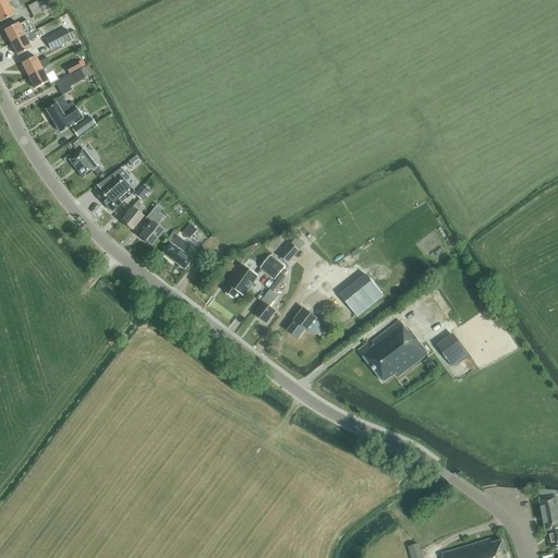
[(20,0),(11,0),(0,5),(0,22),(13,15),(10,9),(13,7),(14,8),(23,3),(20,0)]
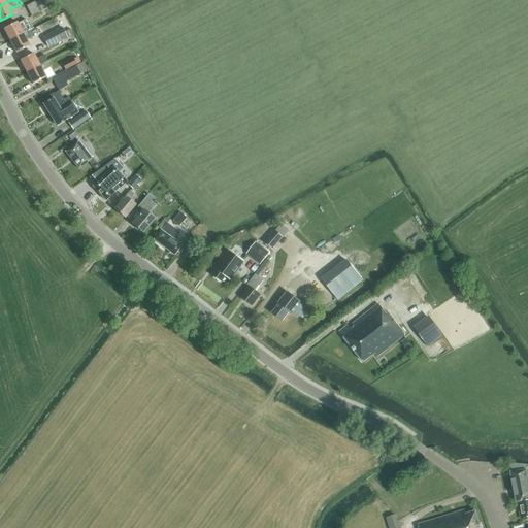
[(37,0),(26,6),(29,11),(38,6),(47,1),(45,0),(37,0)]
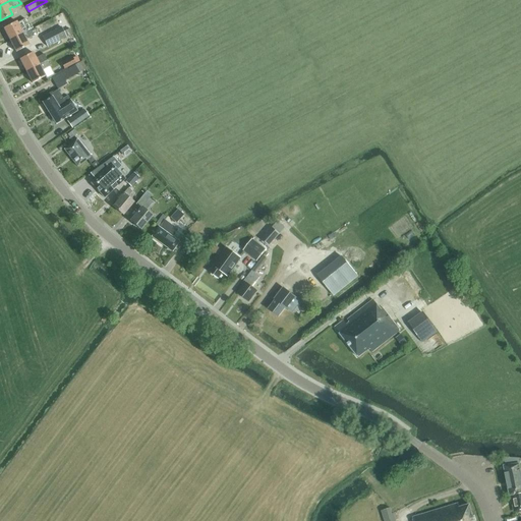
[(29,11),(31,16),(40,11),(38,6),(29,11)]
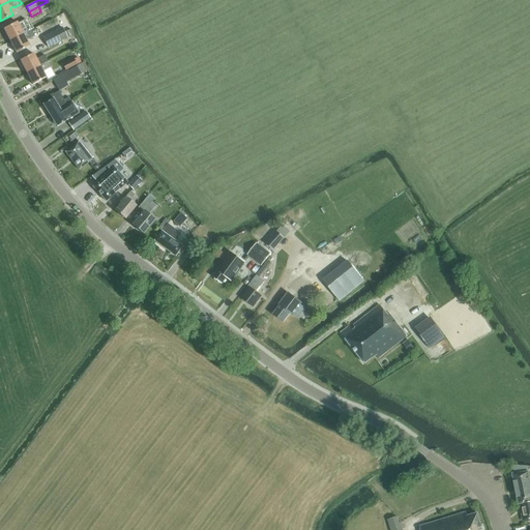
[(26,20),(18,24),(17,22),(3,29),(9,41),(31,30),(33,29),(32,26),(29,27),(26,20)]
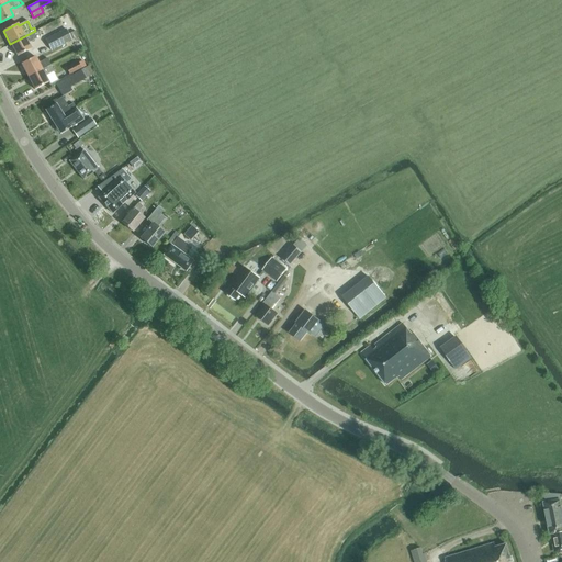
[(48,45),(69,34),(66,29),(55,35),(45,40),(48,45)]
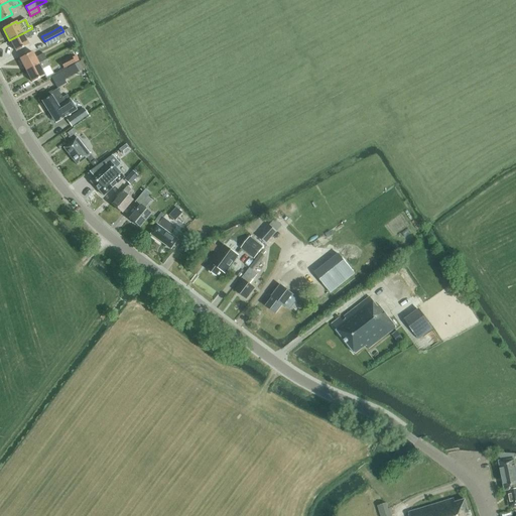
[(30,29),(9,40),(16,51),(28,45),(25,39),(33,35),(30,29)]
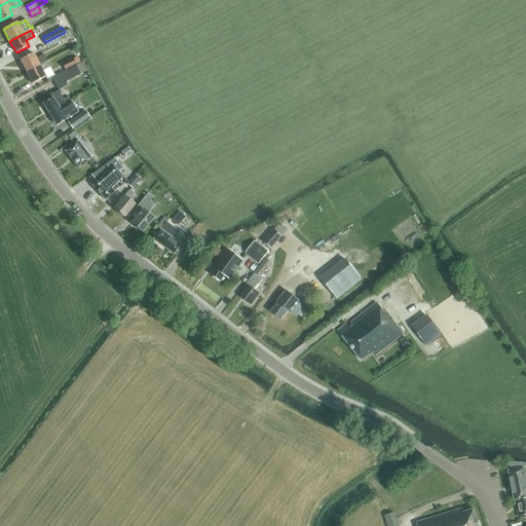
[(65,32),(45,42),(47,47),(57,42),(68,37),(65,32)]
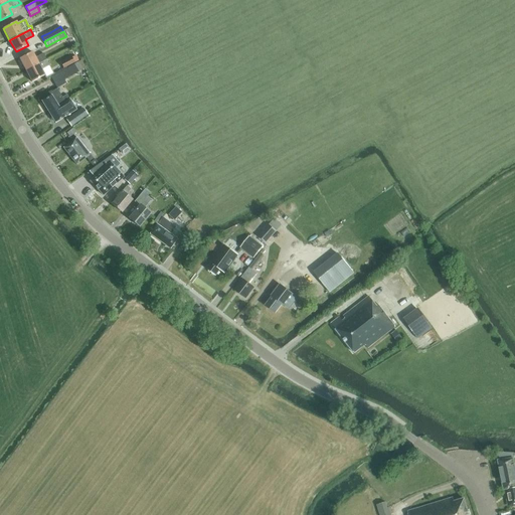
[(41,62),(46,59),(43,53),(35,57),(32,52),(19,58),(25,70),(42,62),(41,62)]
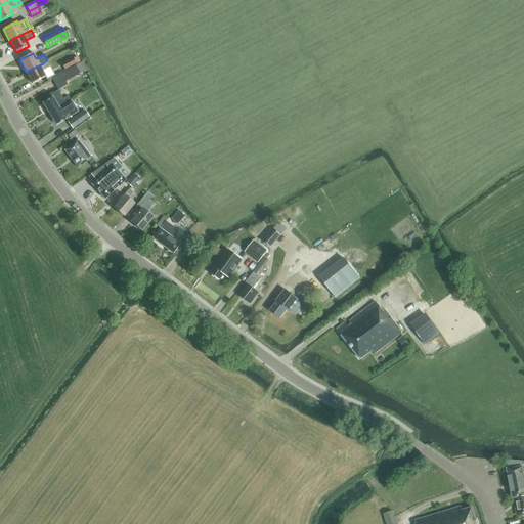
[(82,61),(80,57),(74,60),(73,58),(61,63),(64,71),(76,64),(82,61)]
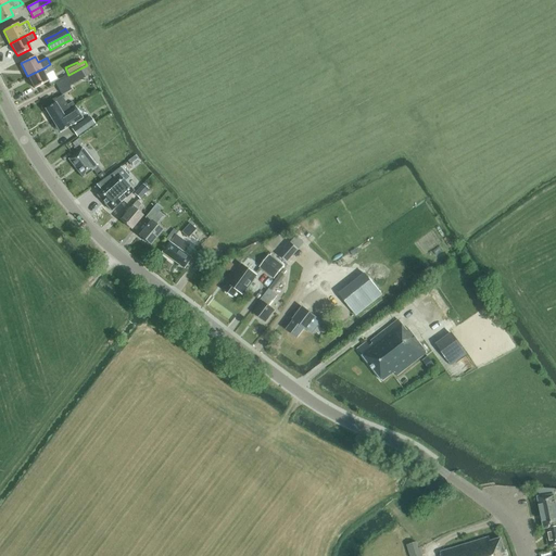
[(50,64),(46,67),(27,76),(35,89),(48,81),(45,75),(53,71),(50,64)]
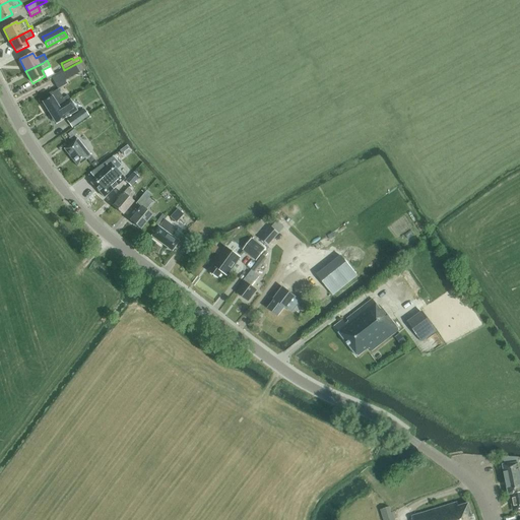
[(65,80),(83,70),(86,68),(82,61),(79,63),(51,78),(55,86),(57,89),(58,89),(66,84),(65,80)]
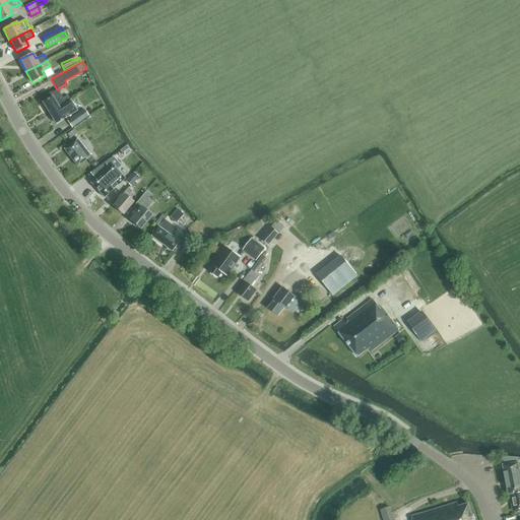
[(49,113),(70,101),(67,96),(64,99),(58,89),(57,89),(49,94),(51,98),(43,103),(49,113)]
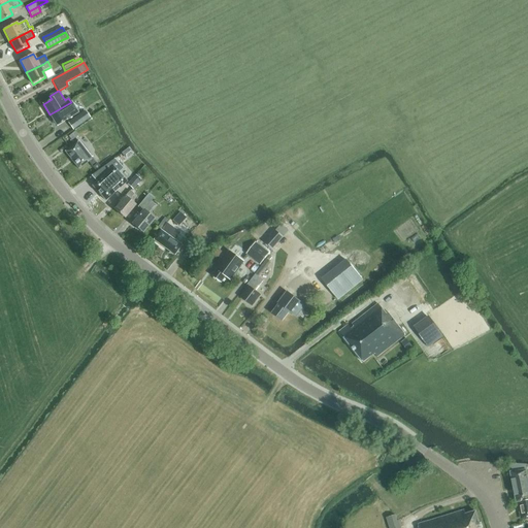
[(71,102),(50,114),(57,126),(77,112),(71,102)]
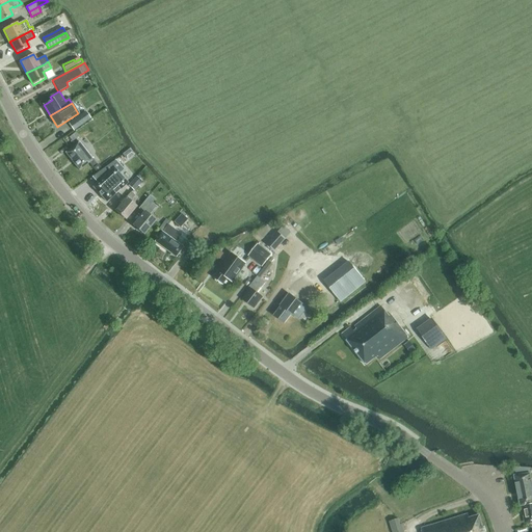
[(69,124),(74,131),(90,118),(85,111),(69,124)]
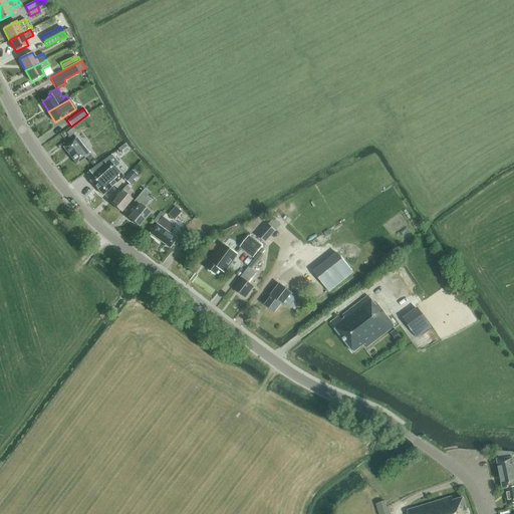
[(72,127),(66,134),(69,137),(76,132),(72,127)]
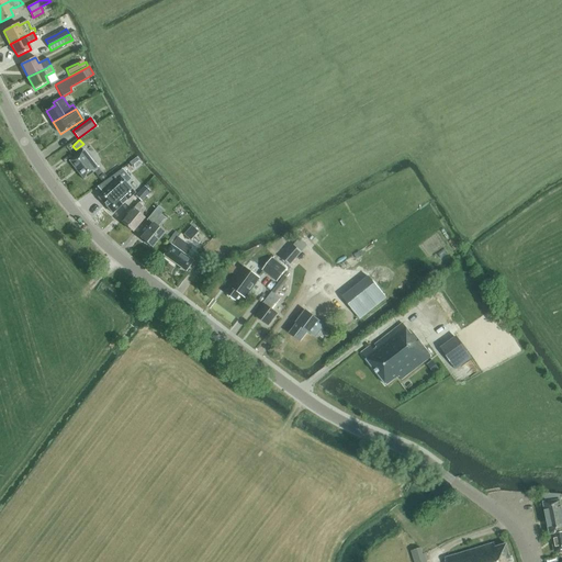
[(98,169),(94,165),(91,160),(87,155),(83,150),(69,161),(77,172),(83,180),(93,172),(97,177),(101,173),(98,169)]
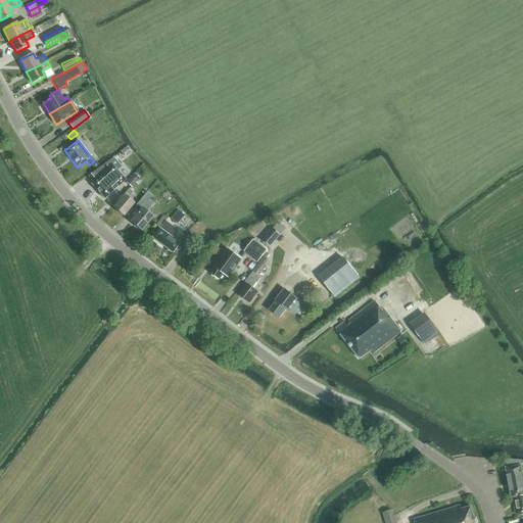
[(91,184),(104,198),(125,180),(117,171),(122,167),(113,157),(90,174),(95,180),(91,184)]
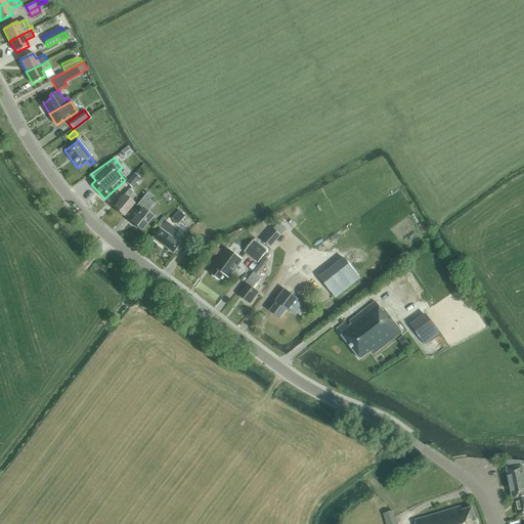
[(132,187),(140,179),(134,174),(126,183),(132,187)]
